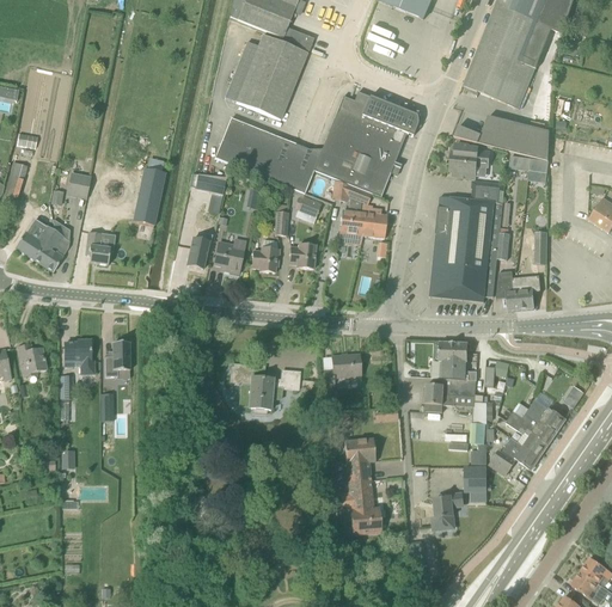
[(287,25),(297,2),(289,0),(232,0),(230,13),(237,18),(282,36),(281,37),(308,49),(313,36),(287,25)]
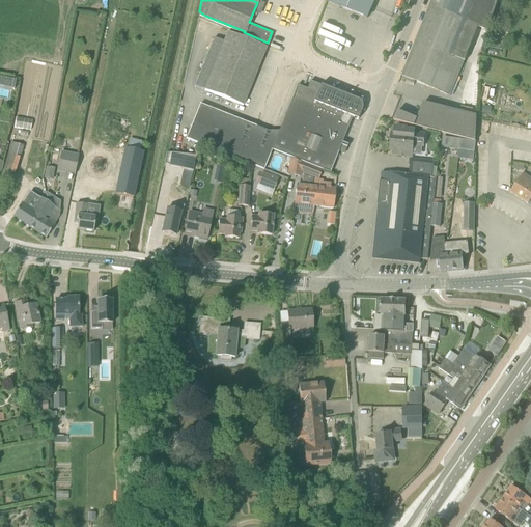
[(367,15),(372,0),(333,0),(367,15)]
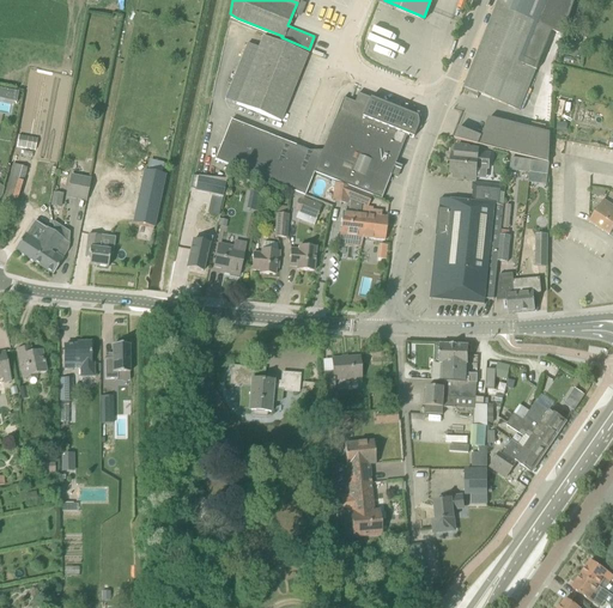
[(539,61),(541,62),(554,28),(564,31),(574,0),(498,0),(465,84),(521,107),(539,61)]
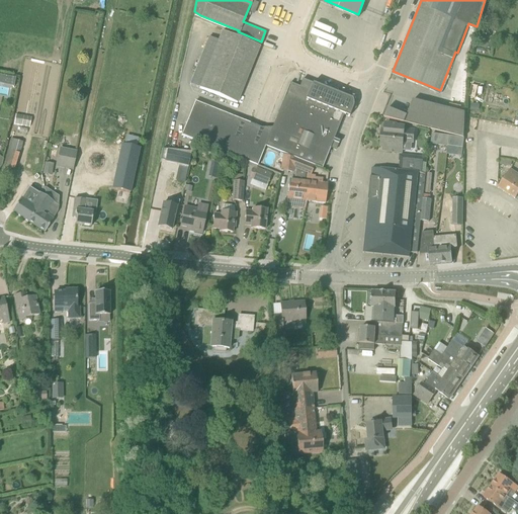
[(223,27),(199,84),(237,99),(260,43),(223,27)]
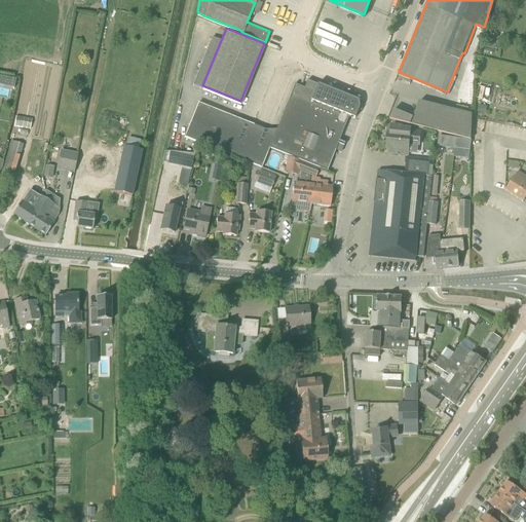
[(6,73),(4,82),(14,84),(16,75),(6,73)]
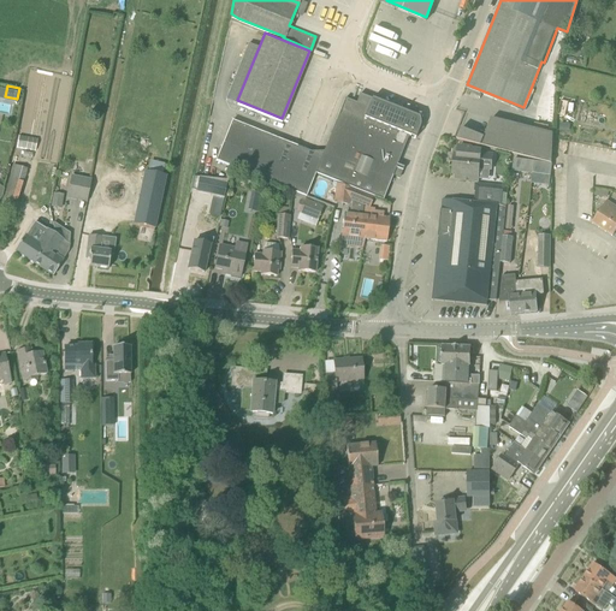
[(365,114),(372,95),(371,95),(360,90),(356,99),(344,94),(325,144),(324,148),(315,170),(321,171),(337,178),(351,184),(374,193),(383,196),(394,168),(398,171),(400,171),(401,166),(402,167),(404,164),(397,161),(409,132),(365,114)]
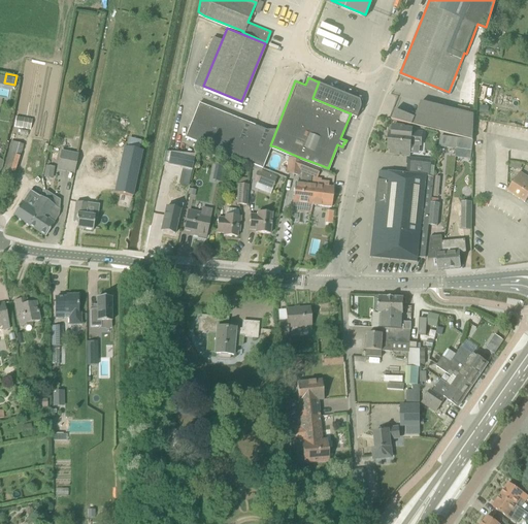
[(349,93),(319,82),(312,98),(351,113),(356,116),(360,106),(360,103),(360,100),(358,97),(349,93)]
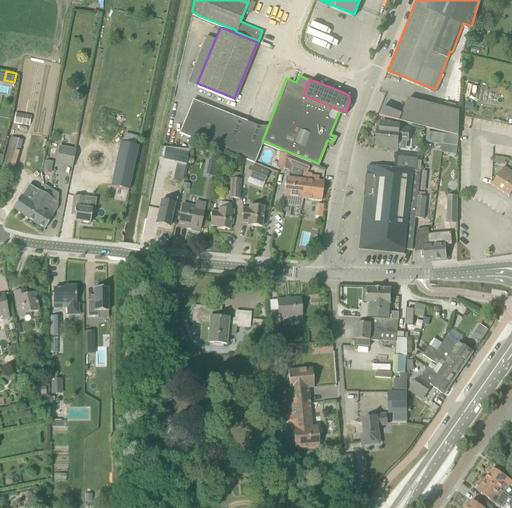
[(406,90),(408,85),(387,79),(385,83),(406,90)]
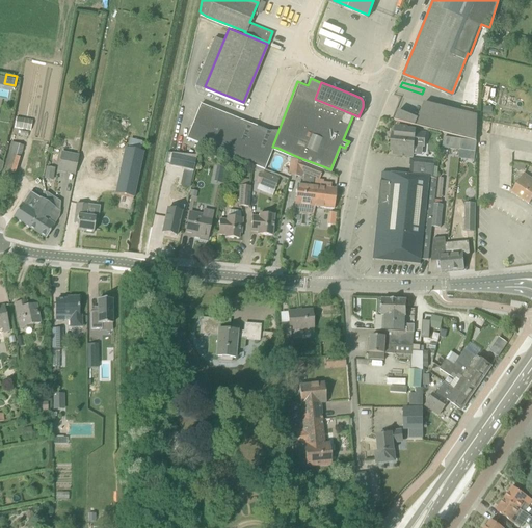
[(424,99),(416,123),(476,137),(478,112),(424,99)]
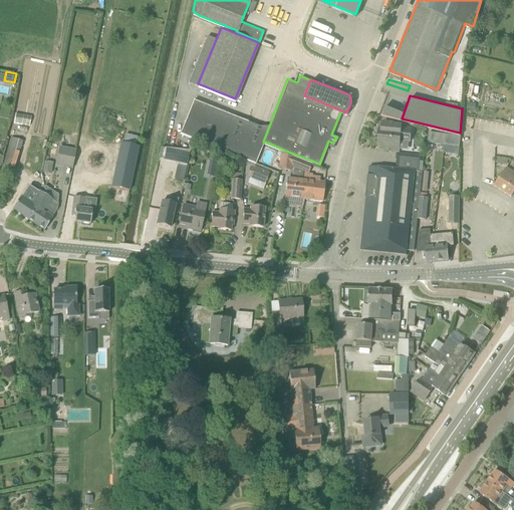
[(263,142),(270,123),(259,123),(194,97),(180,131),(182,132),(178,141),(186,145),(188,140),(192,142),(194,137),(255,161),(263,142)]
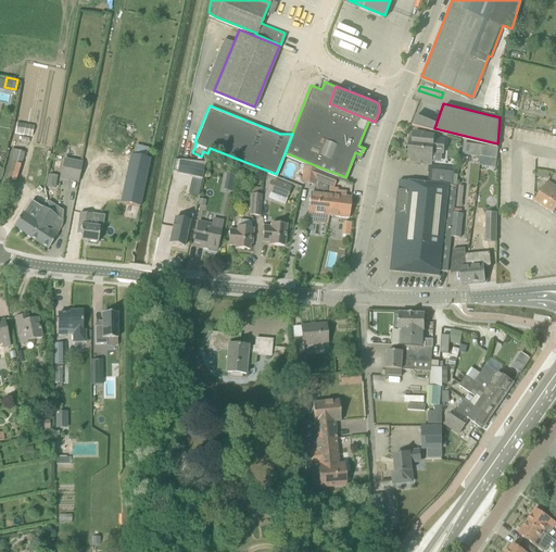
[(431,160),(432,157),(433,148),(443,149),(444,136),(433,135),(433,133),(425,132),(425,129),(414,128),(413,136),(411,136),(409,143),(413,143),(411,158),(431,160)]
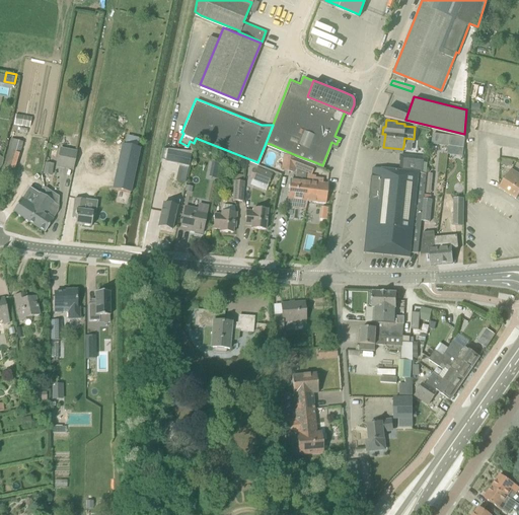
[(450,132),(449,142),(464,144),(464,136),(450,132)]
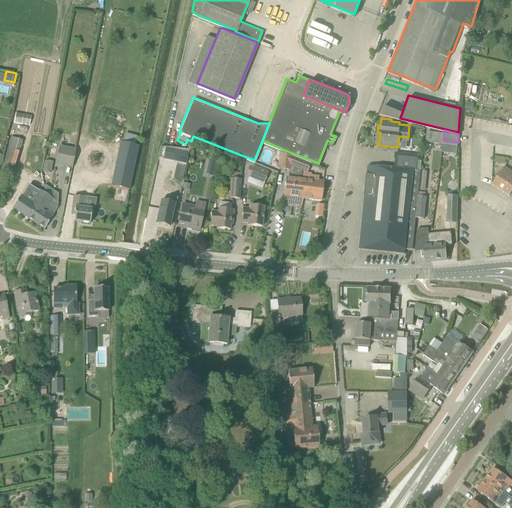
[(3,159),(16,162),(23,136),(11,132),(3,159)]
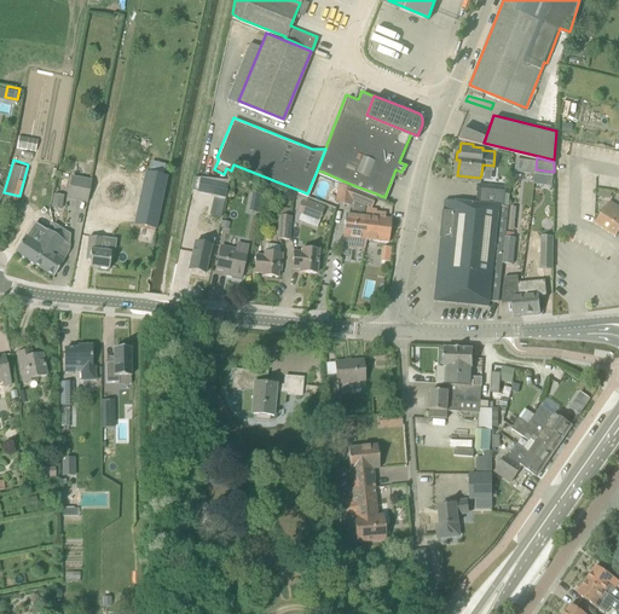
[(145,168),(140,189),(163,193),(167,173),(145,168)]
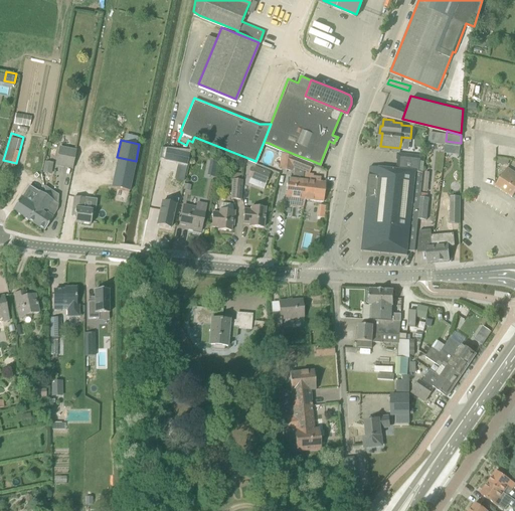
[(76,147),(59,144),(56,163),(72,166),(76,147)]
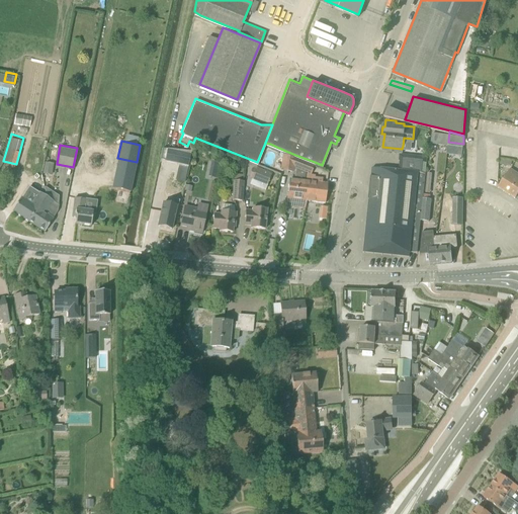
[(166,159),(190,160),(190,147),(166,146),(166,159)]
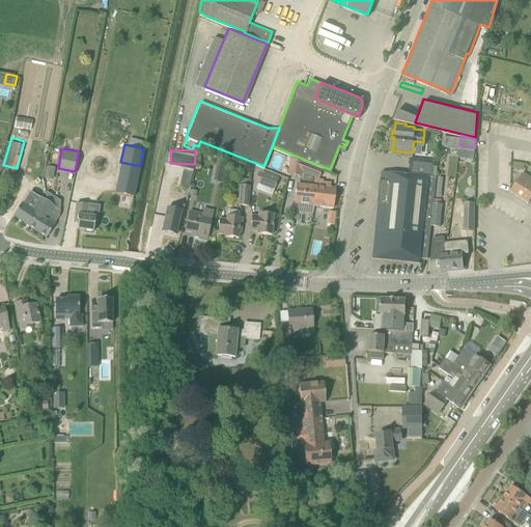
[(288,172),(302,174),(303,170),(299,169),(303,159),(290,154),(288,172)]
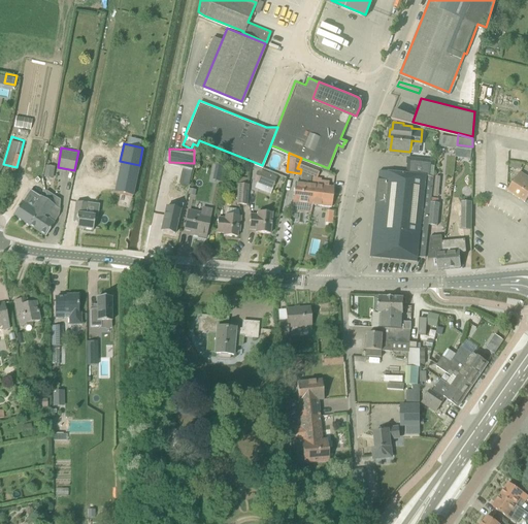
[(426,254),(435,162),(423,161),(424,157),(411,155),(411,156),(413,156),(411,160),(408,160),(407,170),(380,167),(371,239),(371,240),(370,251),(407,255),(407,258),(418,259),(418,255),(426,254)]
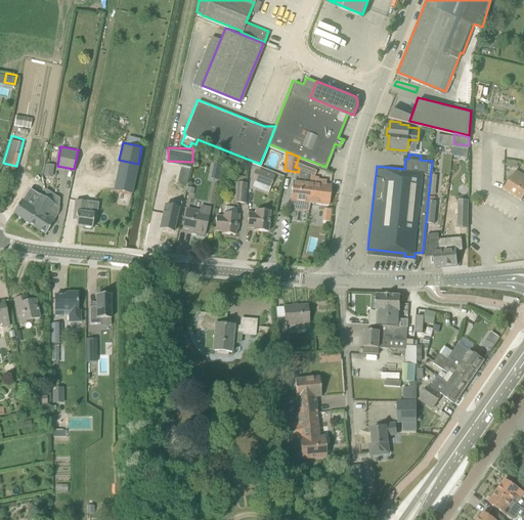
[(318,164),(299,157),(295,167),(299,168),(309,172),(314,174),(318,164)]
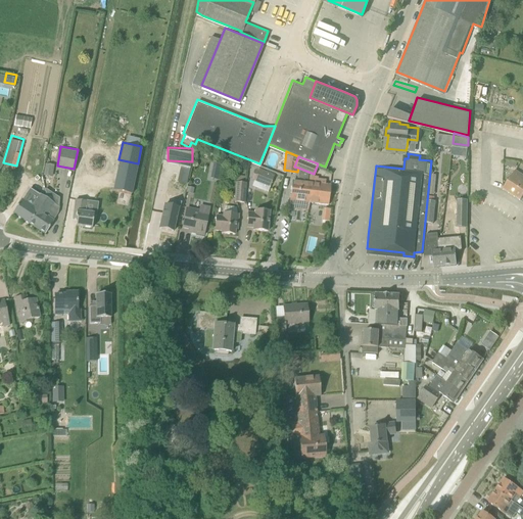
[(43,173),(46,173),(47,170),(50,164),(53,164),(54,162),(45,160),(43,173)]
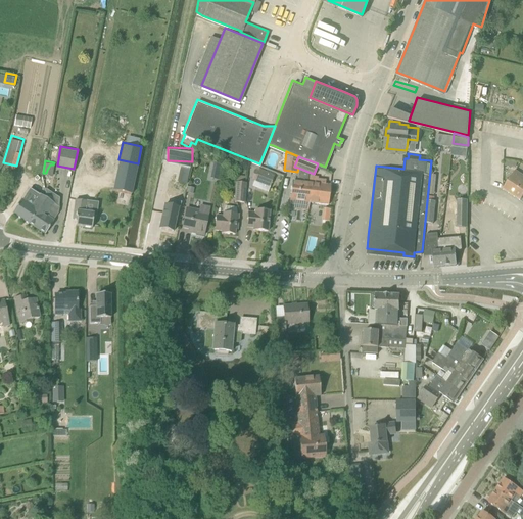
[(258,167),(255,176),(271,182),(275,173),(258,167)]
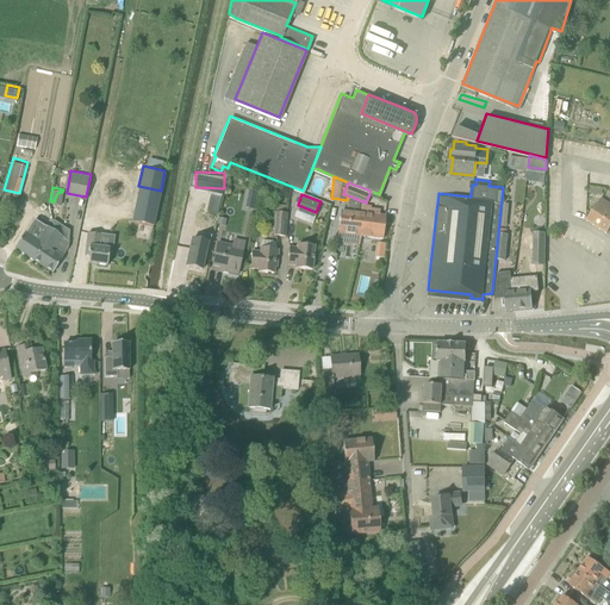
[(360,200),(348,195),(347,200),(346,207),(342,207),(338,230),(361,232),(363,210),(359,209),(360,200)]
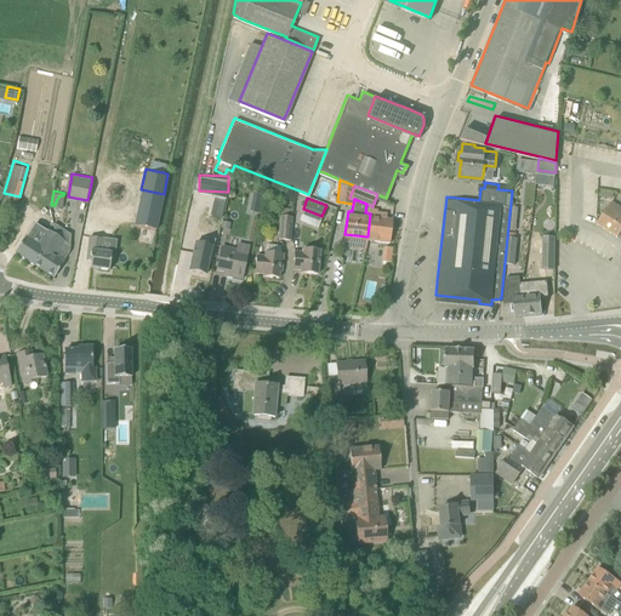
[(620,204),(611,199),(597,221),(617,234),(620,228),(620,204)]
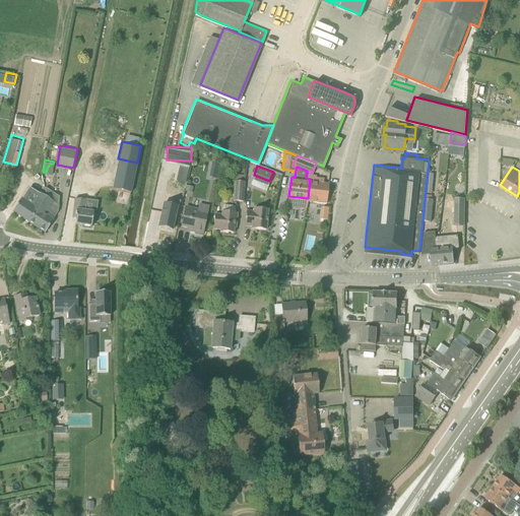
[(234,198),(243,198),(245,179),(235,178),(234,198)]
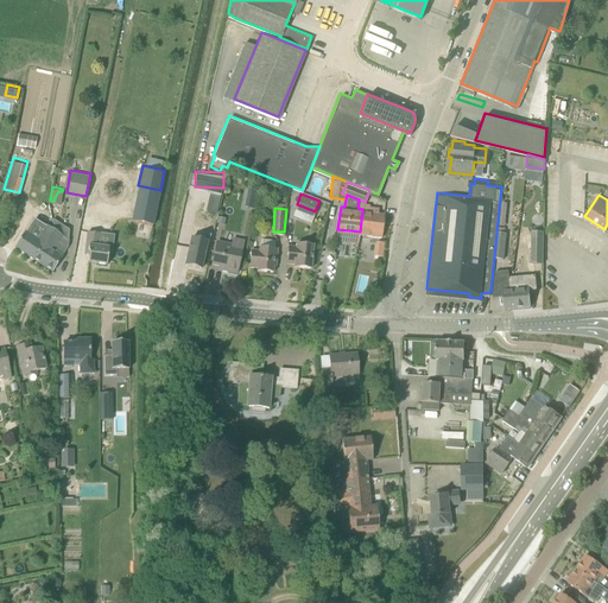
[(381,235),(385,211),(362,209),(360,232),(381,235)]
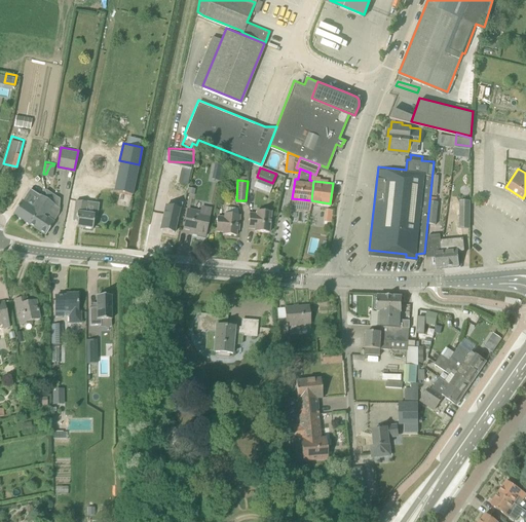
[(13,212),(45,232),(59,212),(60,206),(53,202),(53,201),(40,192),(32,204),(22,198),(13,212)]
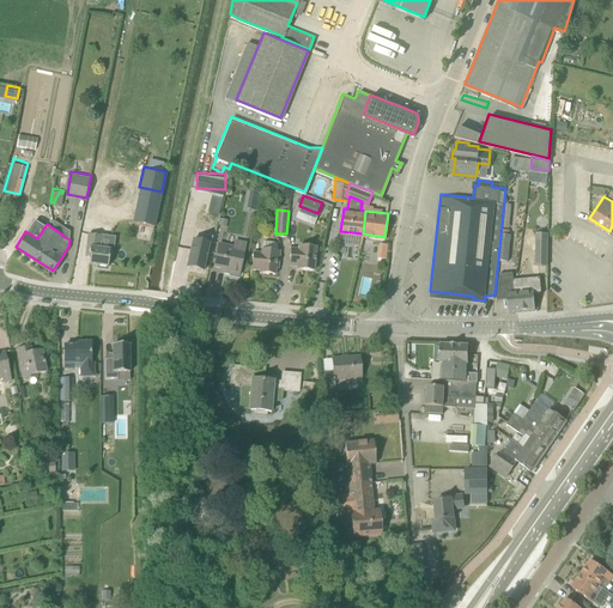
[(108,263),(110,247),(99,245),(102,232),(89,231),(85,253),(90,254),(89,261),(108,263)]
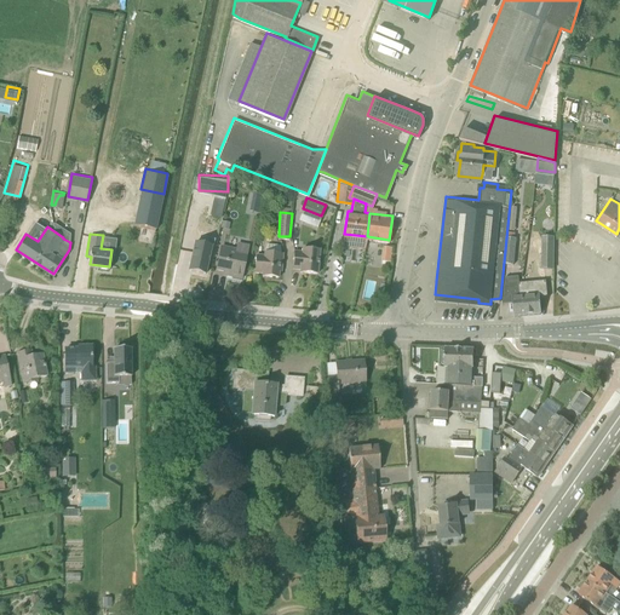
[(514,256),(516,235),(506,234),(504,254),(514,256)]
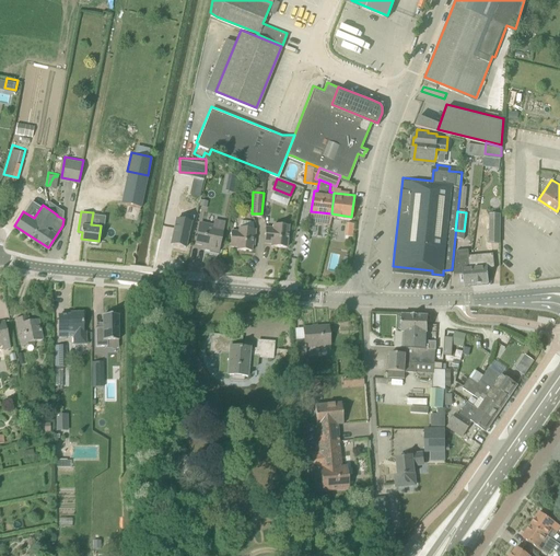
[(490,241),(501,241),(501,211),(490,211),(490,241)]
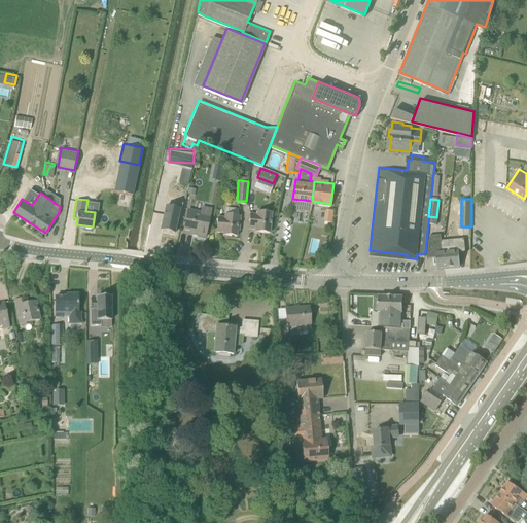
[(166,203),(161,227),(174,230),(179,207),(181,208),(182,201),(177,200),(175,205),(166,203)]
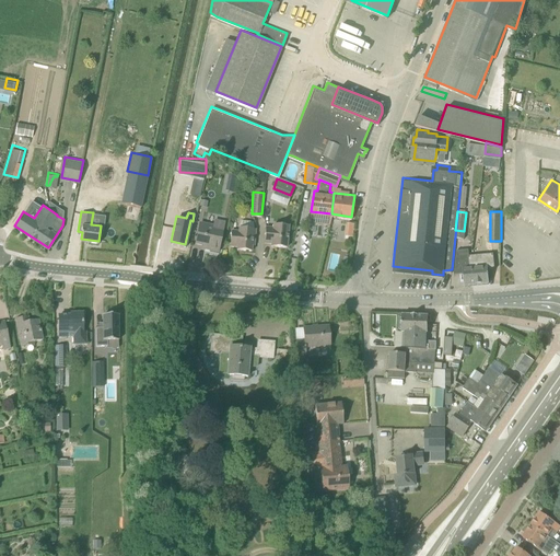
[(213,222),(208,221),(199,220),(195,241),(206,243),(205,245),(218,248),(224,219),(214,217),(213,222)]
